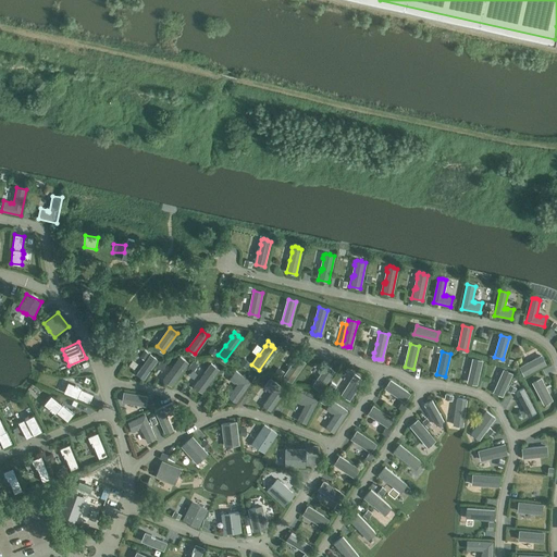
[(150,355),(137,373),(144,379),(158,360),(150,355)]
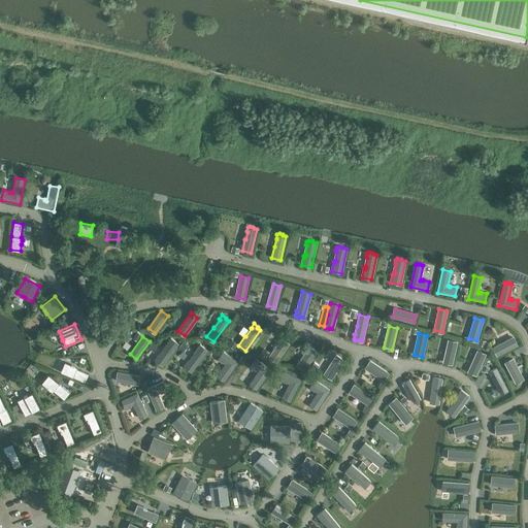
[(493,348),(497,355),(517,344),(513,337),(493,348)]
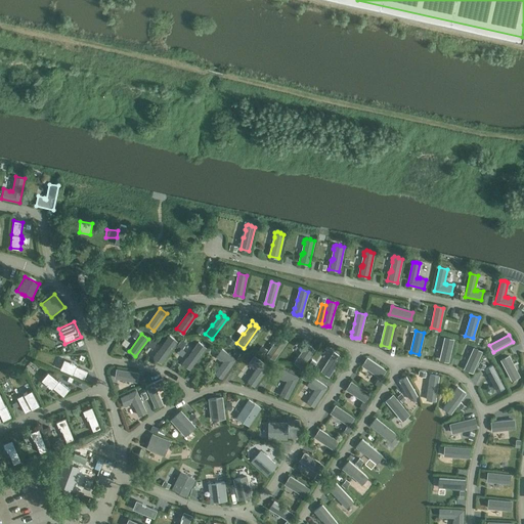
[(159,359),(162,362),(177,341),(170,336),(163,345),(164,346),(158,354),(157,353),(154,357),(158,360),(159,359)]
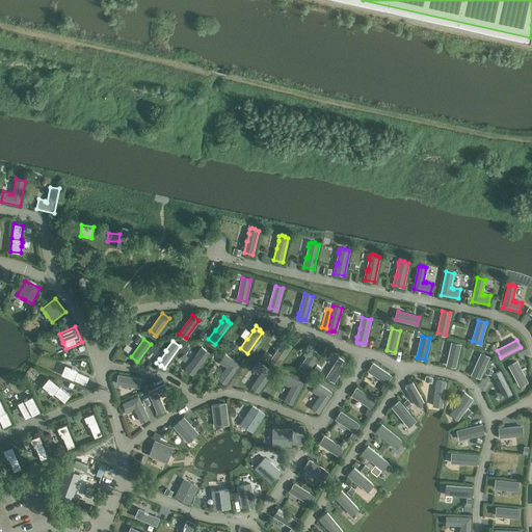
[(278,364),(291,346),(285,341),(271,358),(278,364)]
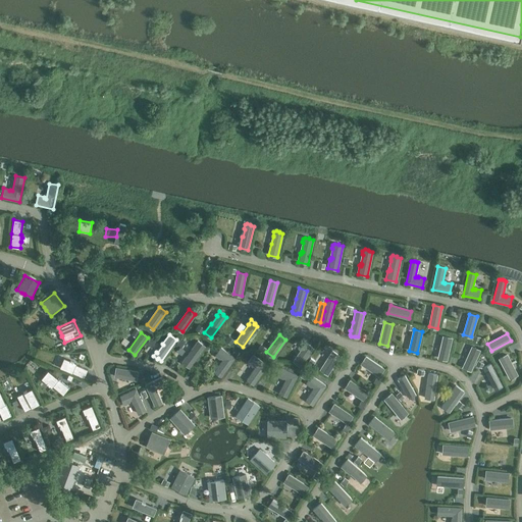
[(452,338),(444,336),(438,358),(447,359),(452,338)]
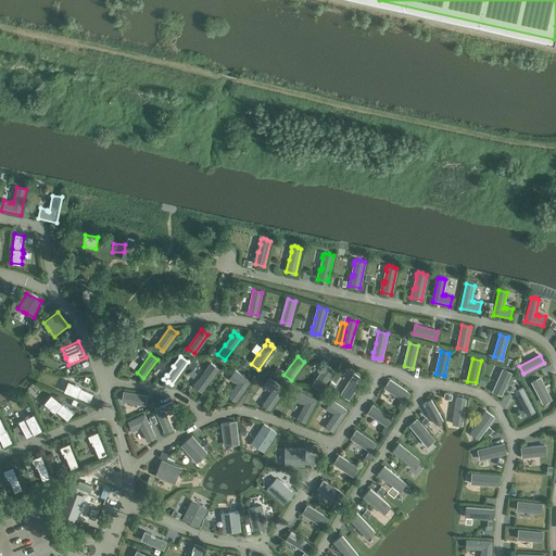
[(202,391),(218,368),(211,363),(203,374),(204,374),(198,382),(197,381),(193,386),(199,390),(199,389),(202,391)]
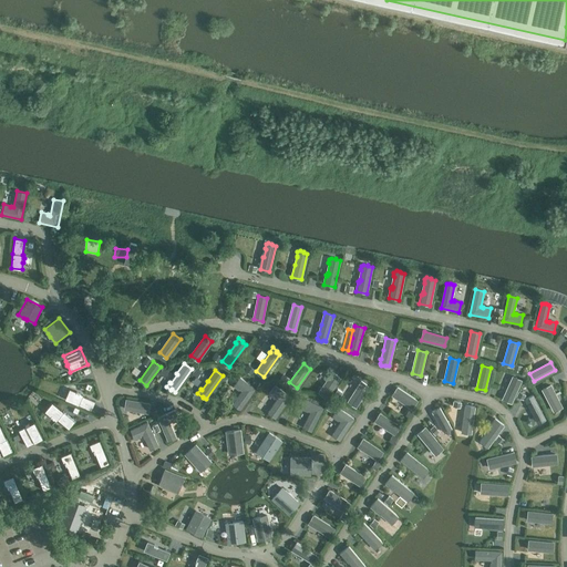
[(327,397),(340,378),(332,372),(319,392),(327,397)]
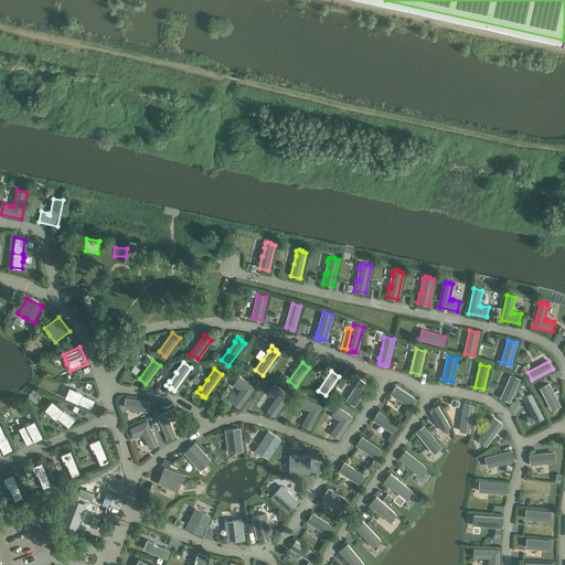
[(519,380),(511,375),(501,397),(510,401),(519,380)]
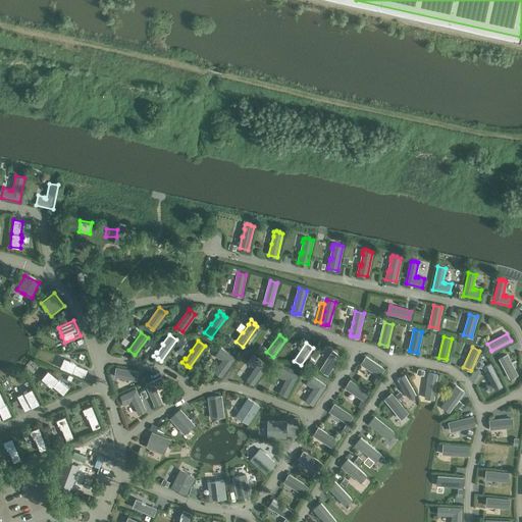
[(214,372),(221,377),(235,358),(221,348),(215,356),(220,359),(221,358),(223,360),(214,372)]
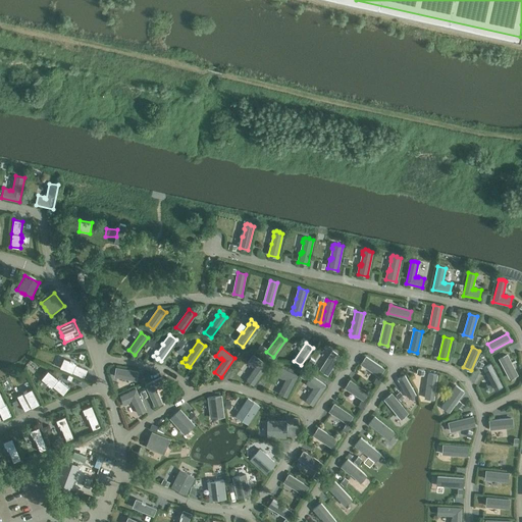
[(327,374),(340,356),(332,352),(321,369),(327,374)]
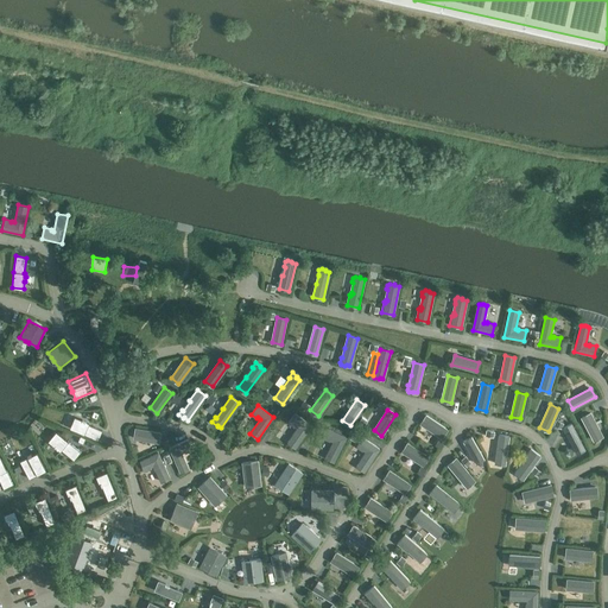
[(582,418),(594,441),(602,436),(590,413),(582,418)]
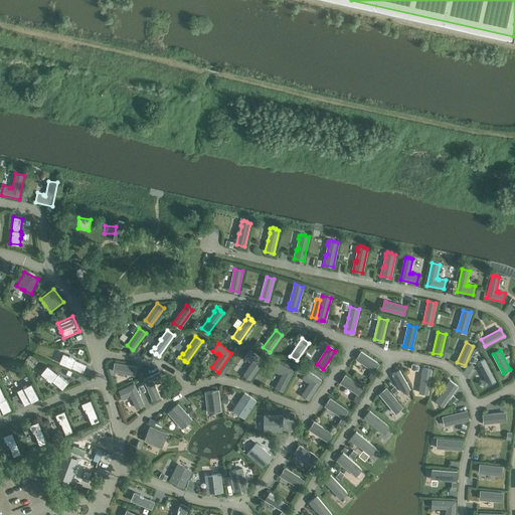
[(250,379),(264,360),(249,351),(244,358),(249,362),(250,361),(252,362),(243,374),(244,375),(245,377),(247,378),(248,378),(250,379)]
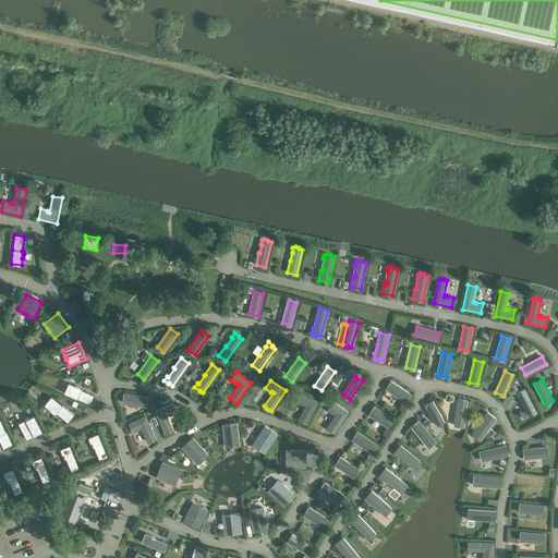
[(405,401),(410,395),(391,381),(386,389),(405,401)]
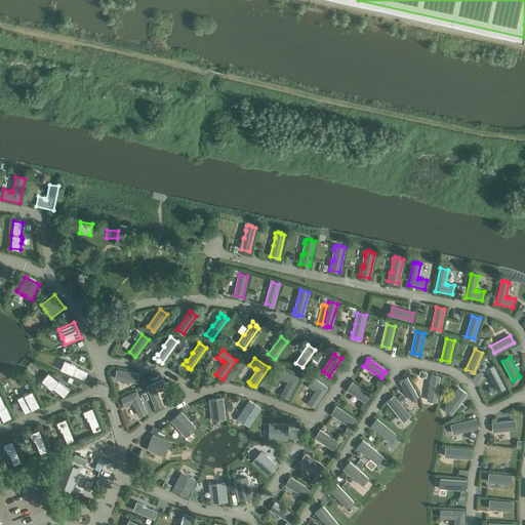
[(71,363),(65,361),(61,370),(85,380),(88,372),(76,366),(77,366),(74,365),(75,364),(72,362),(71,363)]
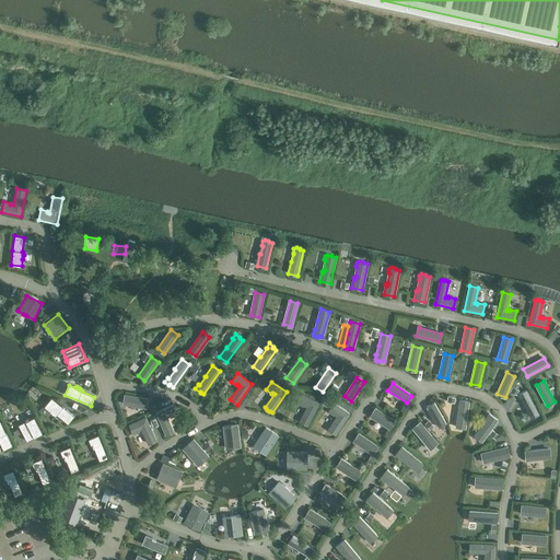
[(538,413),(526,391),(518,395),(531,418),(538,413)]
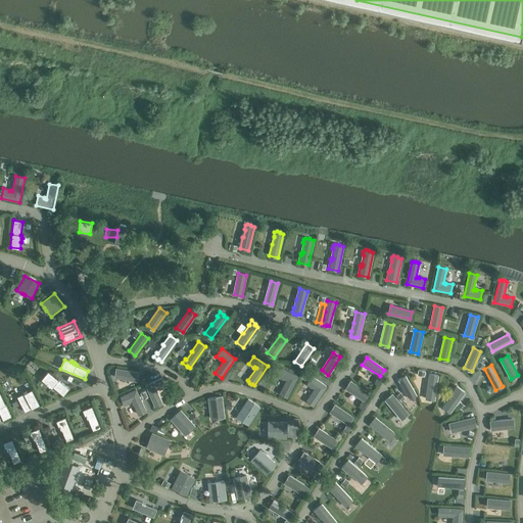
[(137,381),(138,373),(116,369),(115,377),(137,381)]
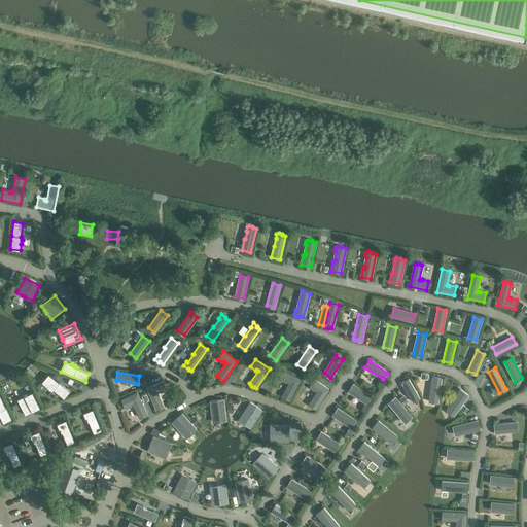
[(289,400),(301,379),(285,372),(281,380),(286,383),(287,381),(289,383),(282,396),(283,397),(285,398),(286,399),(288,399),(289,400)]
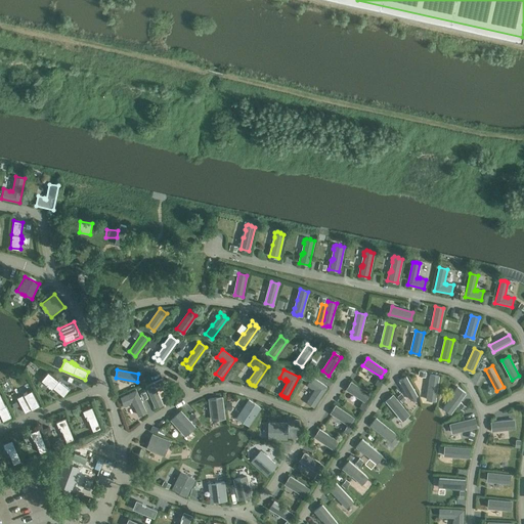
[(68,390),(48,374),(43,380),(63,396),(68,390)]
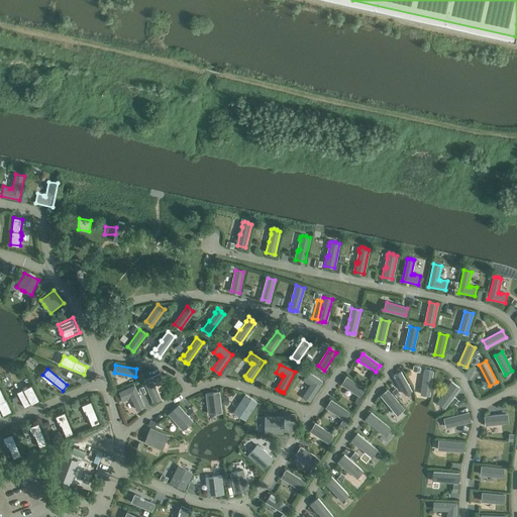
[(430,395),(433,371),(424,370),(422,388),(421,389),(420,393),(422,395),(426,395),(427,394),(430,395)]
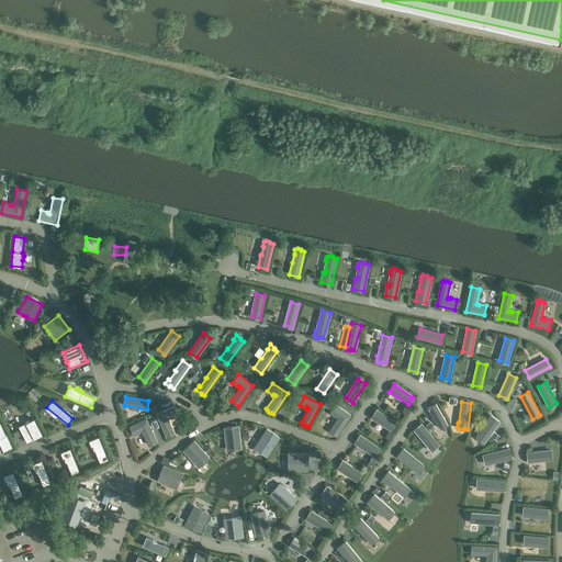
[(440,428),(448,424),(436,404),(428,408),(440,428)]
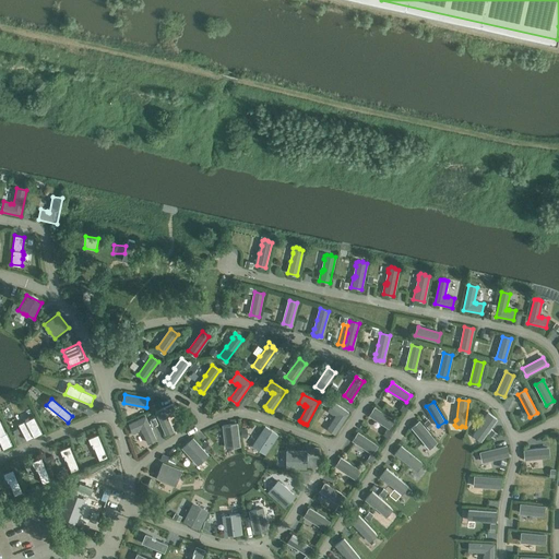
[(334,403),(328,411),(334,415),(334,414),(336,415),(328,428),(335,433),(349,413),(334,403)]
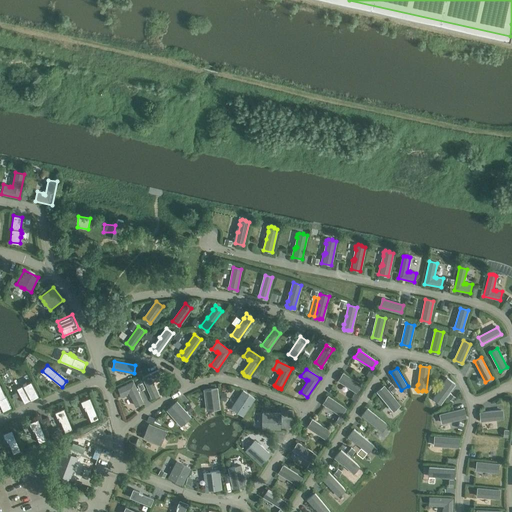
[(162,379),(158,370),(143,377),(152,398),(159,395),(153,381),(156,380),(156,381),(162,379)]
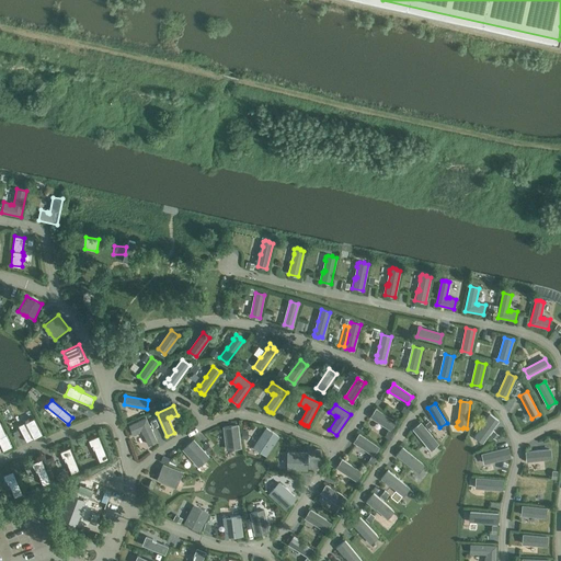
[(371,416),(390,430),(396,422),(376,409),(371,416)]
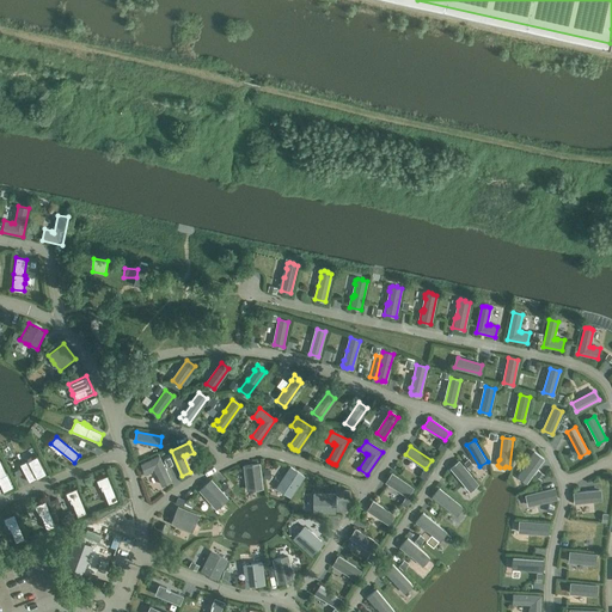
[(527,482),(544,459),(534,452),(528,460),(530,461),(530,464),(527,464),(522,471),(521,471),(519,475),(519,477),(522,481),(524,479),(527,482)]
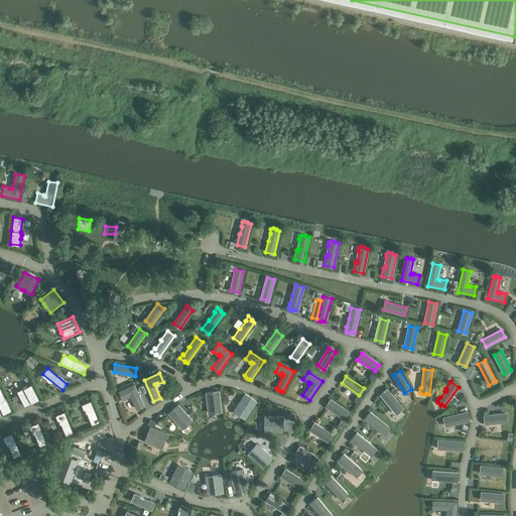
[(24,406),(39,399),(31,384),(27,386),(26,386),(23,387),(23,388),(17,391),(24,406)]
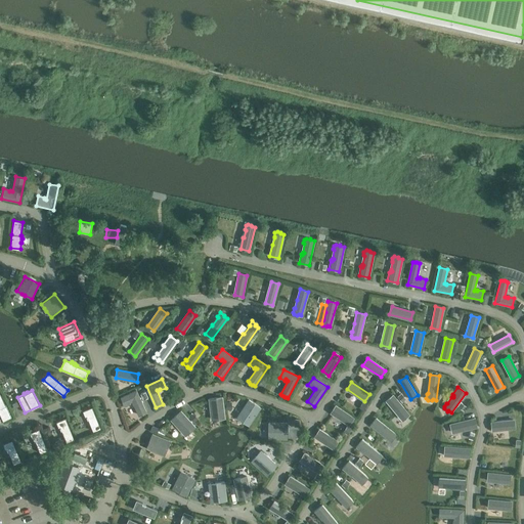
[(144,412),(146,411),(136,390),(121,397),(125,406),(130,403),(130,402),(132,401),(139,415),(140,415),(142,415),(143,413),(144,412)]
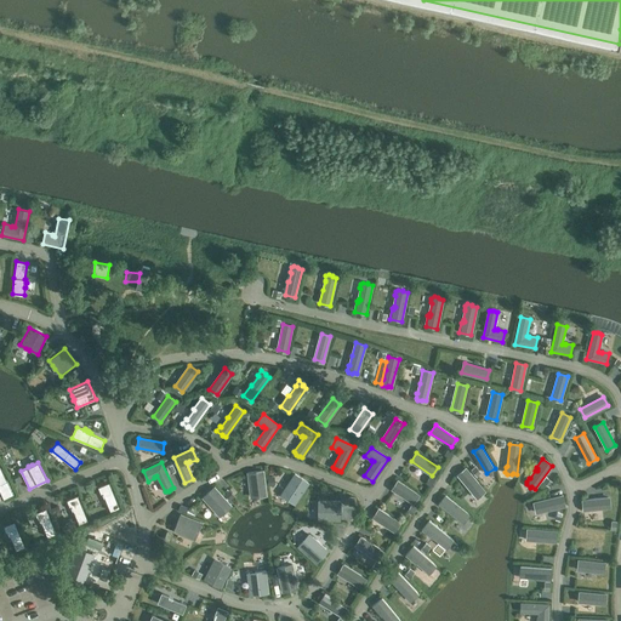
[(13,495),(1,467),(0,467),(0,491),(4,500),(13,495)]
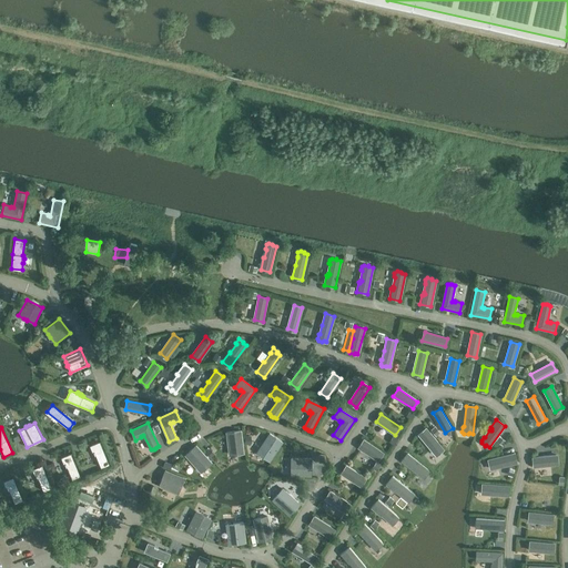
[(443,449),(426,428),(418,435),(426,444),(427,444),(433,450),(433,452),(435,455),(437,455),(440,453),(440,452),(443,449)]
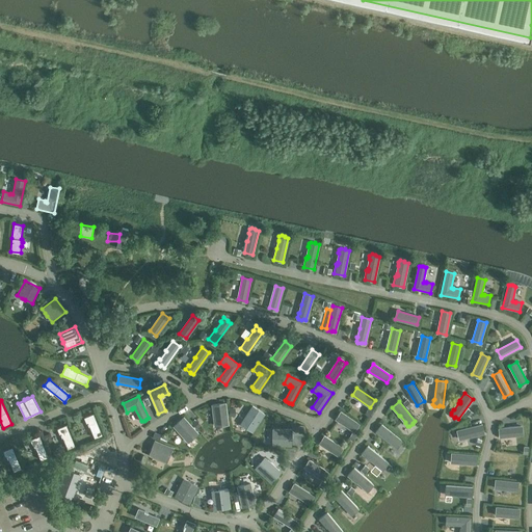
[(225,403),(212,405),(215,426),(228,424),(225,403)]
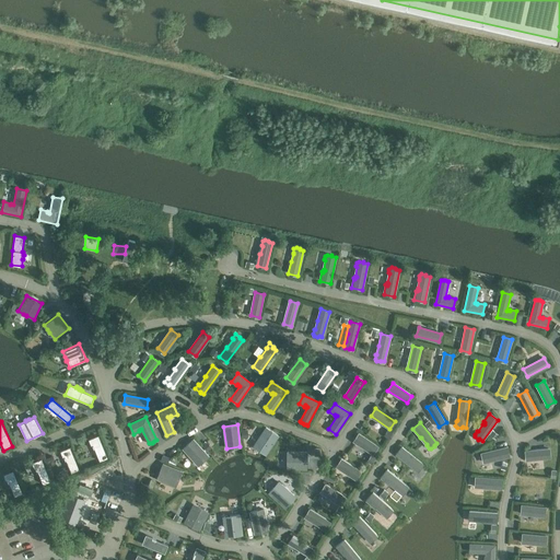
[(266,454),(278,435),(266,428),(254,446),(266,454)]
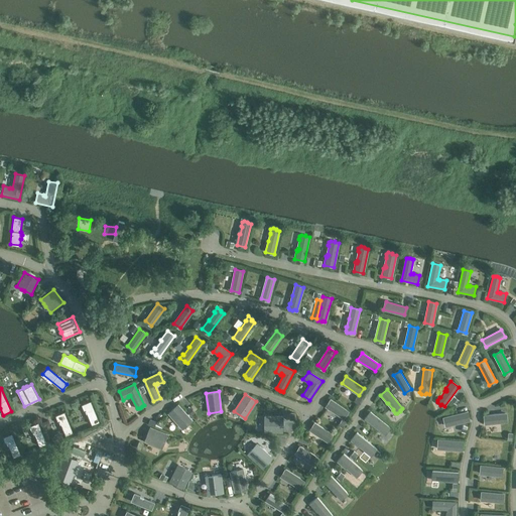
[(326,406),(344,418),(348,411),(331,399),(326,406)]
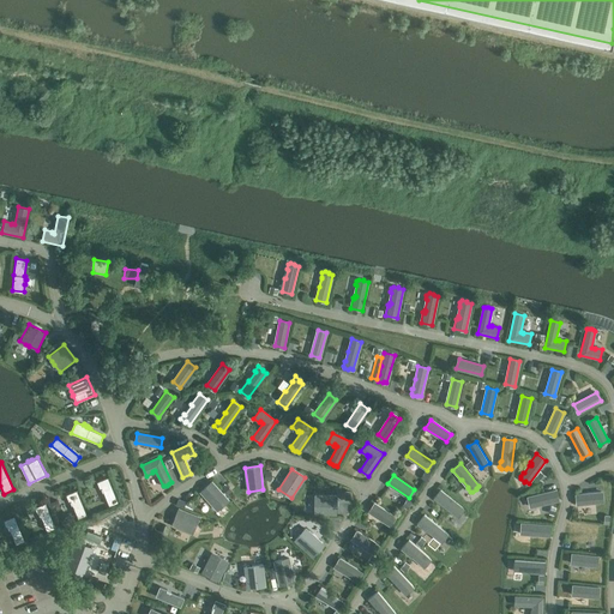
[(119,501),(108,477),(98,481),(103,492),(109,505),(119,501)]
